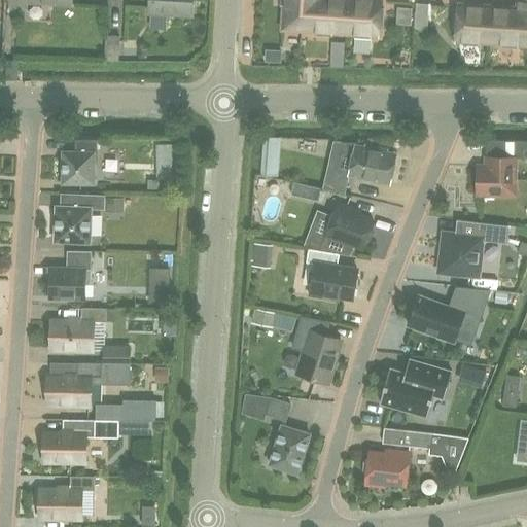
[(191,0),(150,0),(150,12),(191,14),(191,0)]
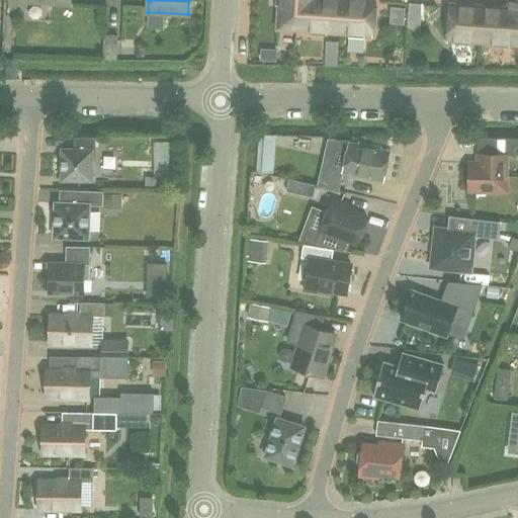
[(280,5),(279,27),(295,28),(295,18),(296,11),(314,12),(314,0),(275,0),(276,4),(280,5)]
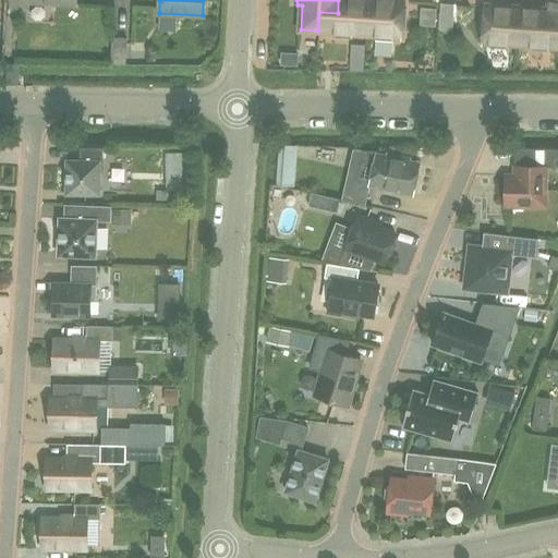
[(318,31),(335,32),(335,36),(352,37),(352,33),(365,34),(367,0),(338,0),(338,13),(319,12),(318,20),(318,31)]
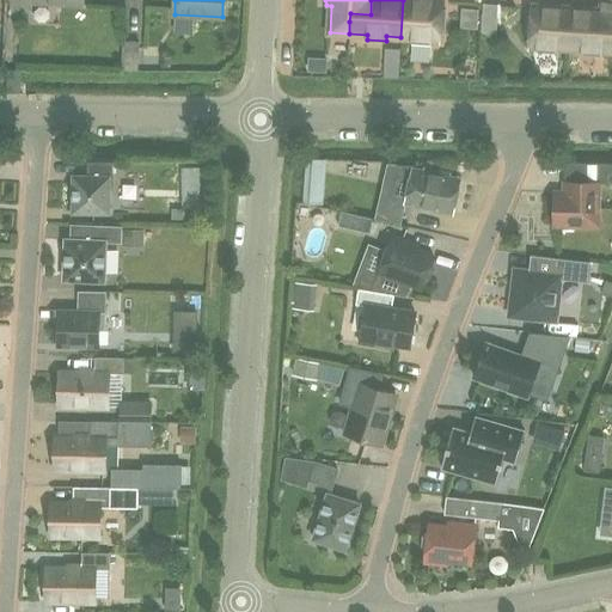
[(412,43),(430,44),(432,38),(439,40),(439,29),(444,30),(446,11),(440,10),(440,0),(403,0),(401,37),(412,37),(412,43)]
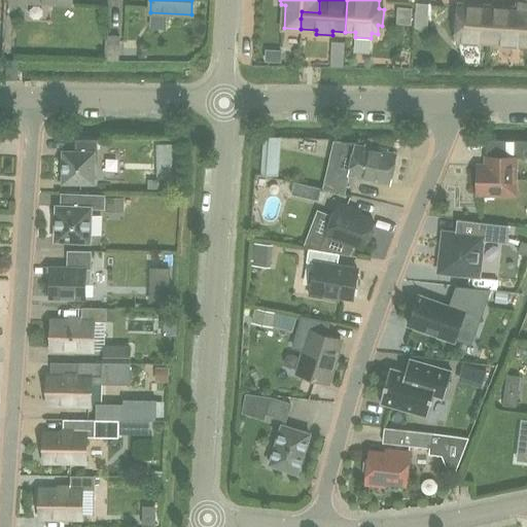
[(526,26),(526,0),(519,0),(519,9),(518,26),(526,26)]
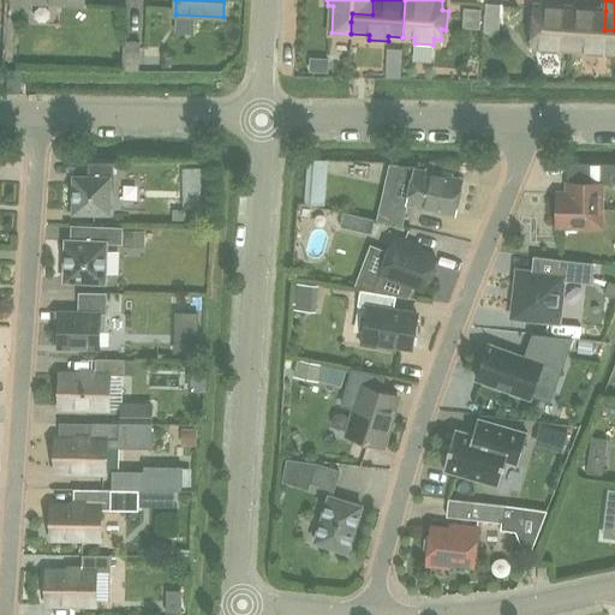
[(487,1),(485,16),(500,17),(501,3),(487,1)]
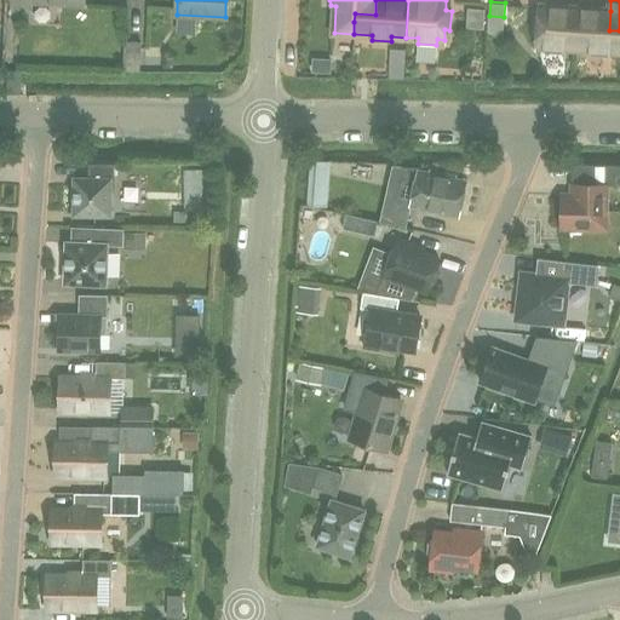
[(563,47),(575,49),(578,9),(540,6),(539,17),(534,16),(533,35),(538,35),(537,46),(544,46),(544,52),(563,53),(563,47)]
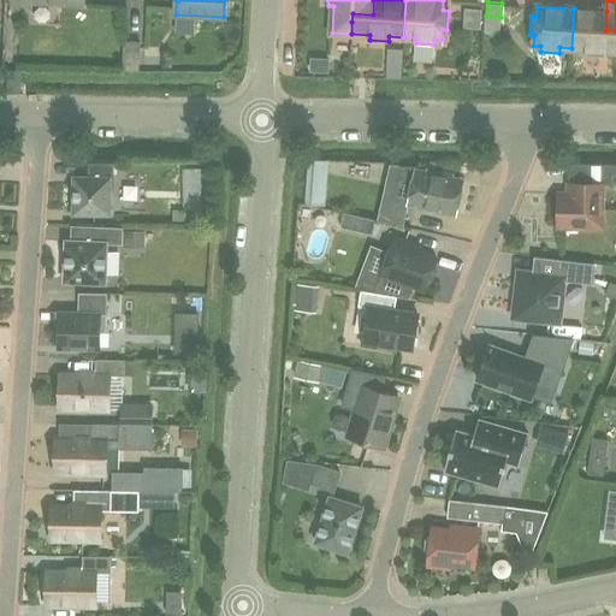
[(467,9),(466,27),(480,28),(481,9),(467,9)]
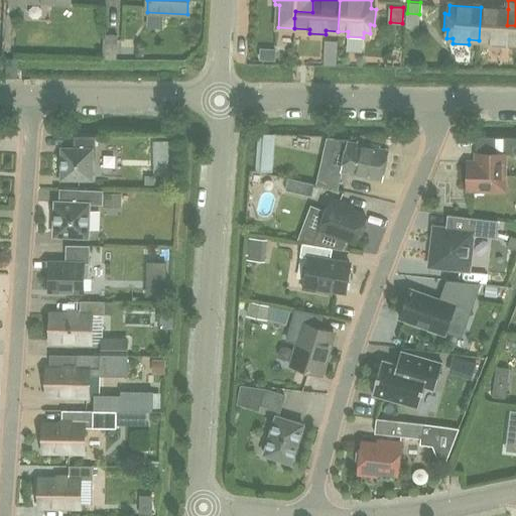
[(508,9),(481,7),(479,40),(491,41),(491,45),(507,46),(507,42),(515,42),(515,25),(507,25),(508,9)]
